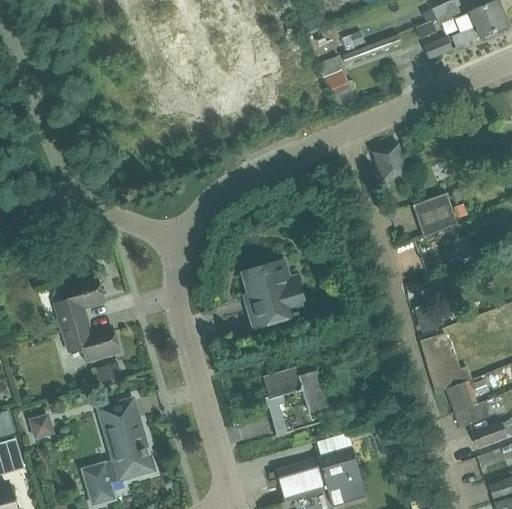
[(438,22),(461,11),(456,0),(451,0),(432,9),(438,22)]
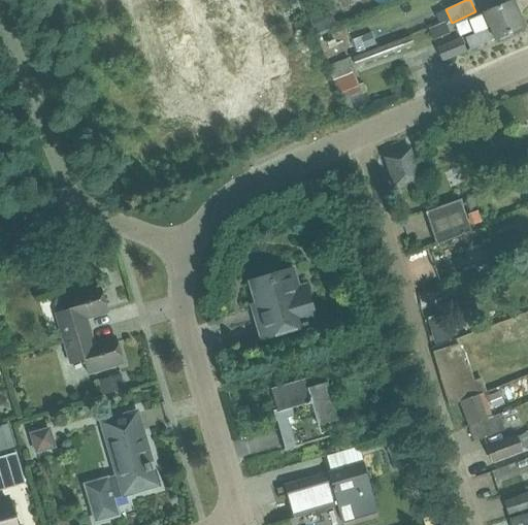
[(475,33),(465,36),(470,47),(498,36),(499,39),(513,34),(512,31),(524,26),(513,0),(510,0),(494,7),(484,11),(469,18),(475,33)]
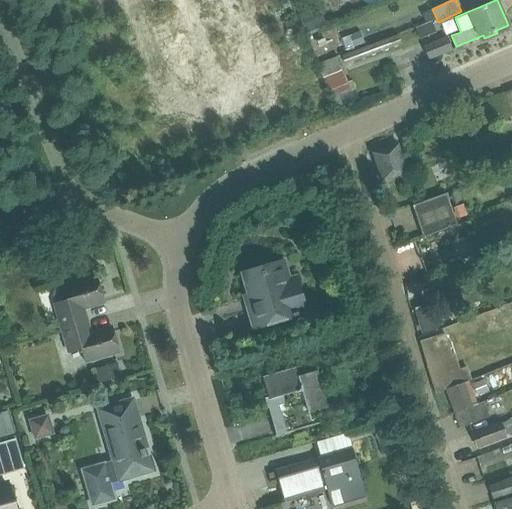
[(318,5),(299,13),(307,31),(326,23),(318,5)]
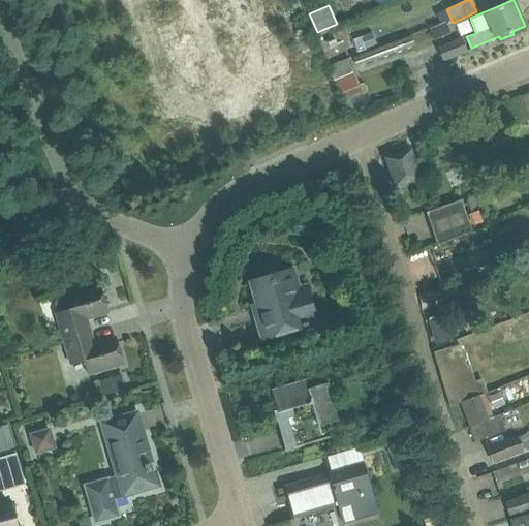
[(446,20),(429,26),(434,38),(452,31),(446,20)]
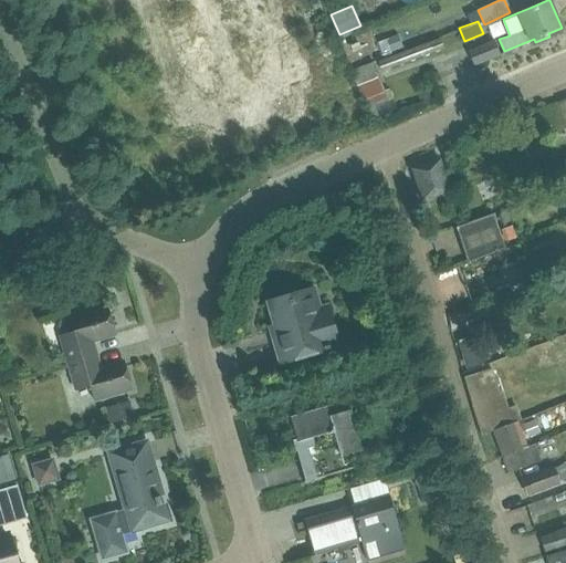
[(398,32),(386,38),(391,50),(402,45),(398,32)]
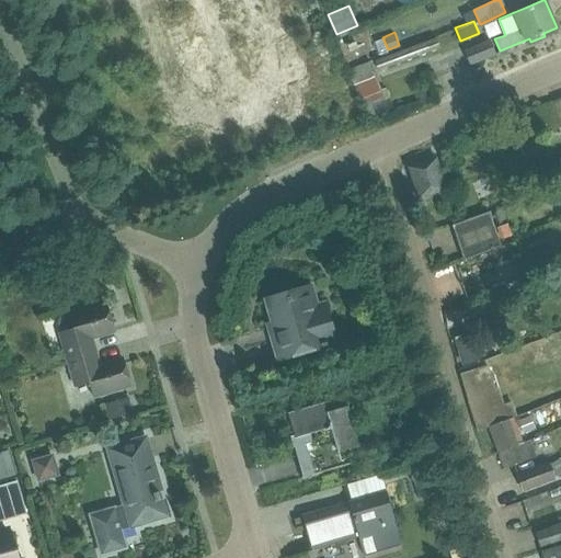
[(470,63),(495,53),(489,38),(465,48),(470,63)]
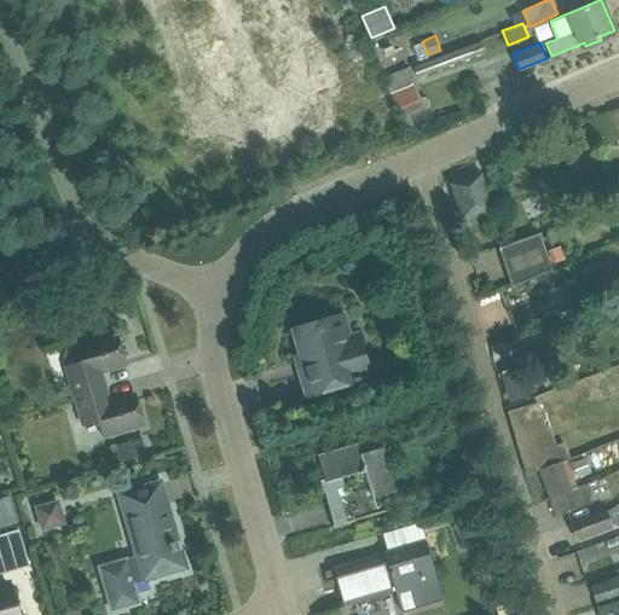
[(409,64),(383,75),(408,132),(417,128),(411,114),(431,105),(427,94),(421,96),(409,64)]
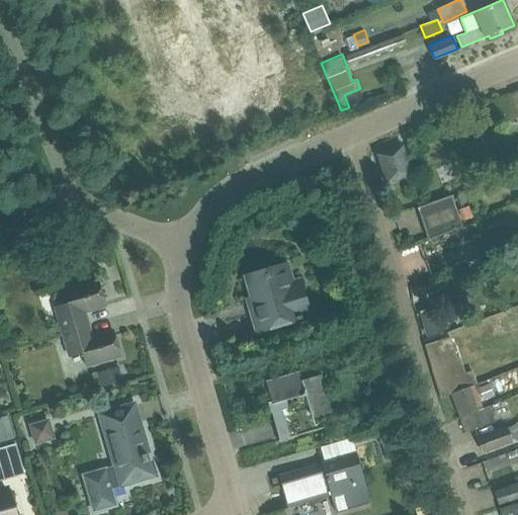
[(377,153),(386,181),(412,173),(403,145),(377,153)]
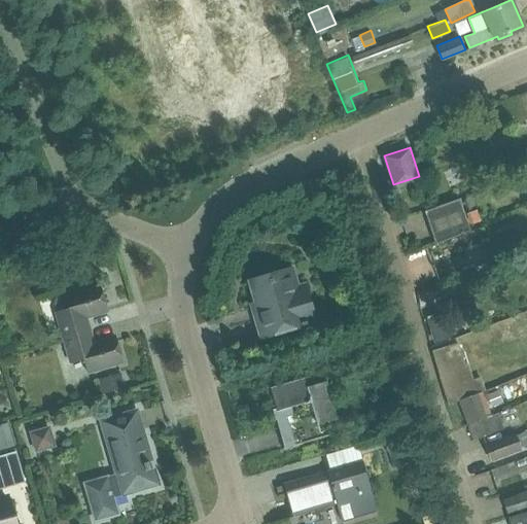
[(460,198),(425,210),(435,243),(471,232),(460,198)]
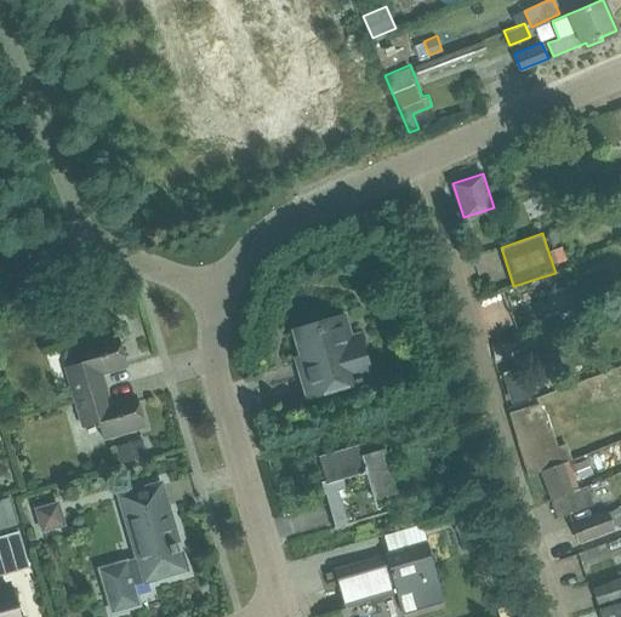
[(63,302),(69,319),(86,313),(80,296),(63,302)]
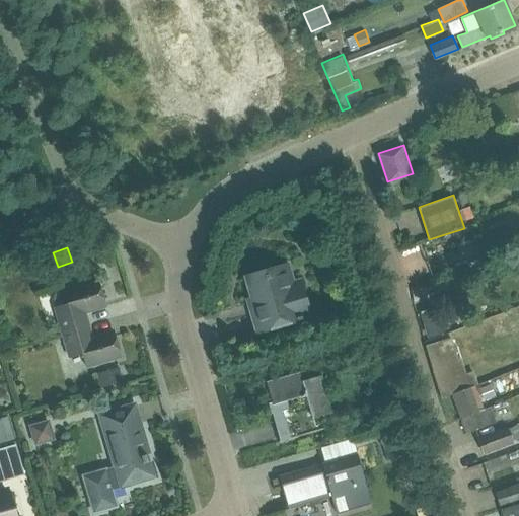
[(288,283),(284,269),(268,273),(267,270),(246,276),(256,308),(251,309),(258,332),(303,318),(302,315),(310,313),(300,280),(288,283)]
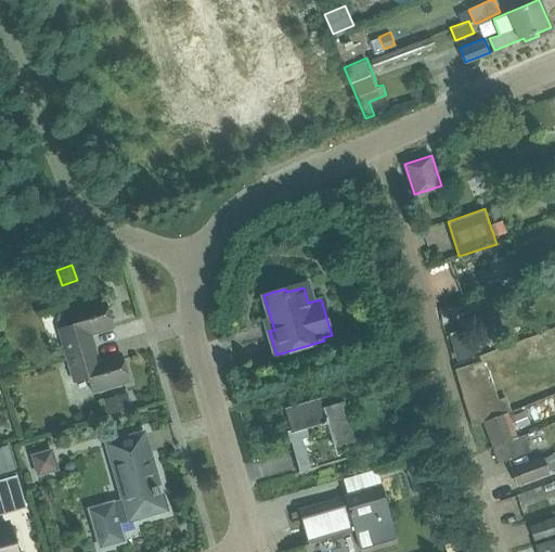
[(59,328),(67,355),(94,346),(91,333),(114,326),(105,298),(68,309),(73,323),(59,328)]
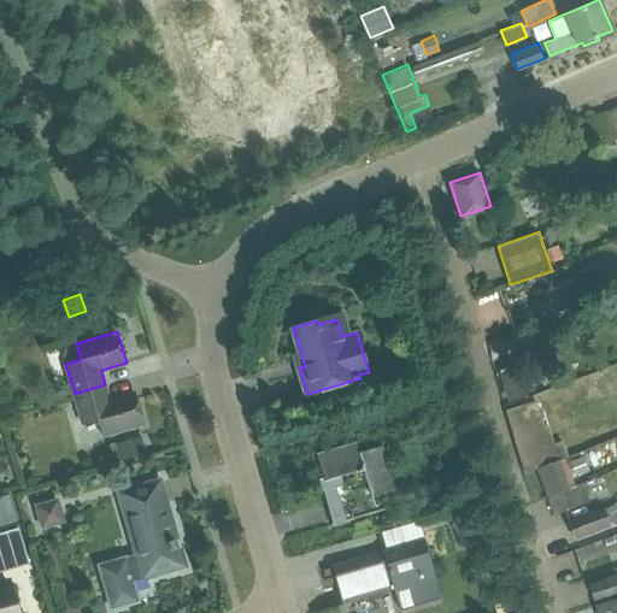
[(103,435),(121,430),(144,423),(135,392),(110,399),(105,384),(75,394),(82,422),(97,418),(103,435)]
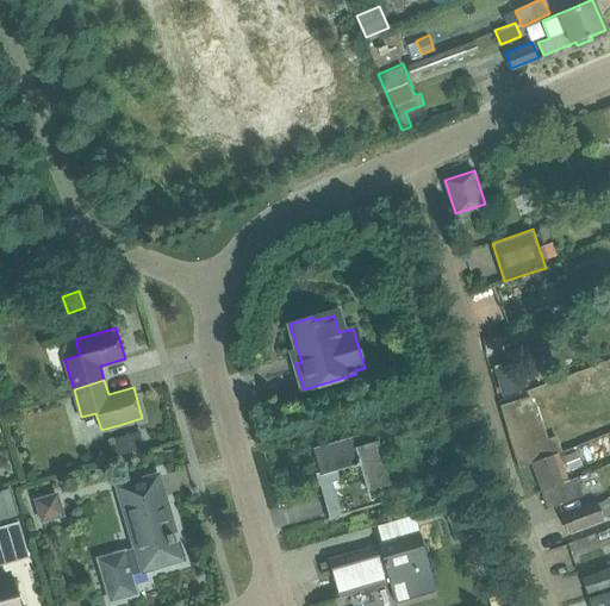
[(434,385),(418,391),(423,405),(439,400),(434,385)]
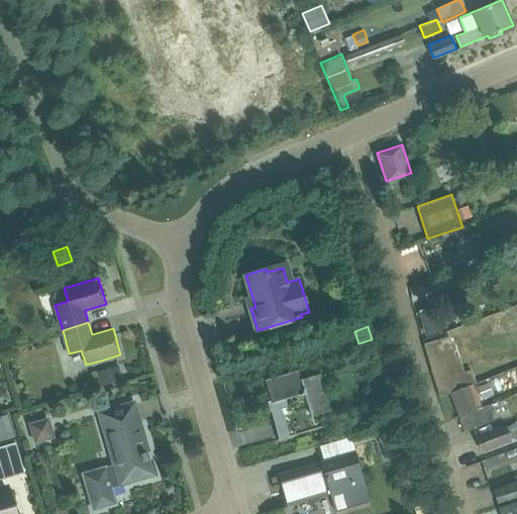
[(439,396),(450,392),(473,384),(477,382),(472,369),(464,371),(459,355),(455,356),(449,336),(424,343),(439,396)]
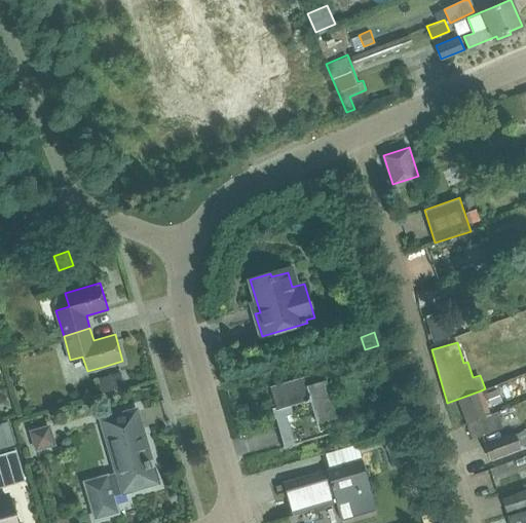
[(121,371),(96,378),(101,393),(125,385),(121,371)]
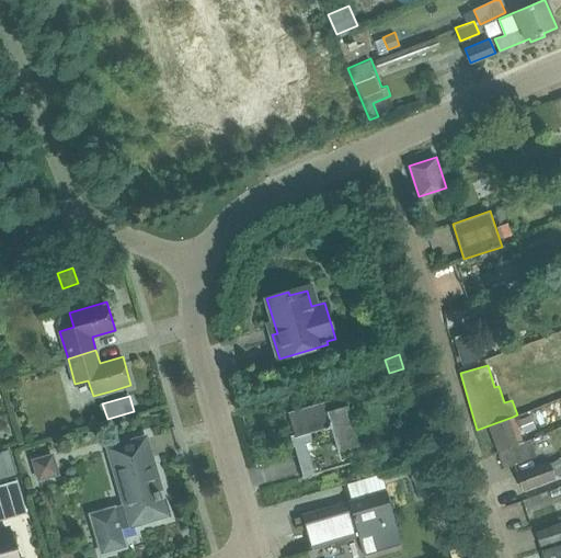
[(339,451),(358,444),(347,405),(327,411),(323,401),(287,411),(294,433),(289,434),(293,446),(305,443),(313,473),(301,476),(302,477),(343,465),(339,451)]
